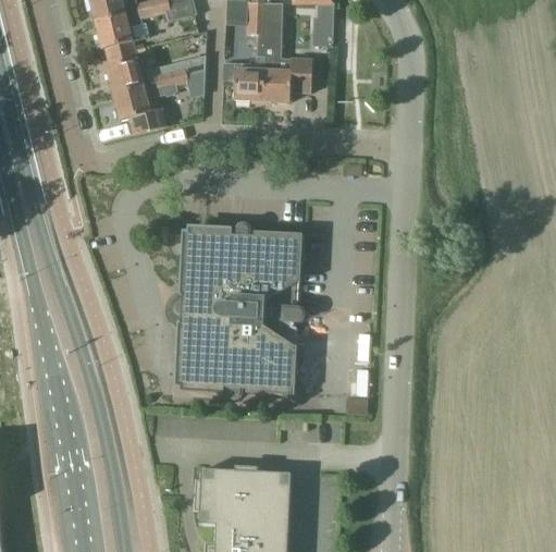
[(90,0),(96,20),(126,12),(141,8),(139,0),(123,0),(90,0)]
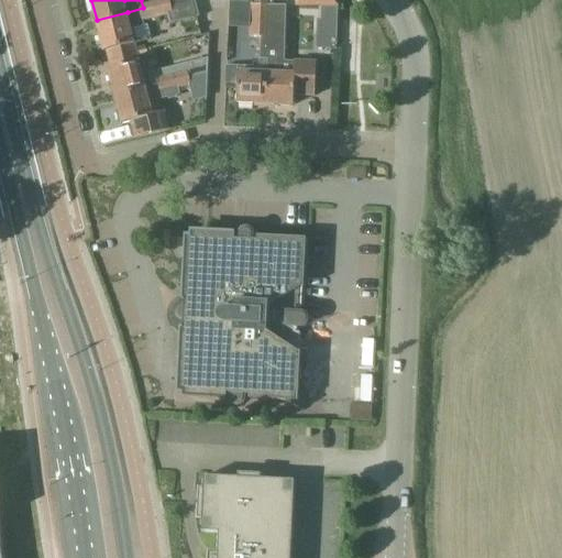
[(128,12),(97,20),(105,47),(108,46),(110,55),(136,48),(134,40),(131,28),(146,23),(144,17),(157,13),(161,12),(158,3),(152,6),(151,0),(141,0),(143,8),(128,12)]
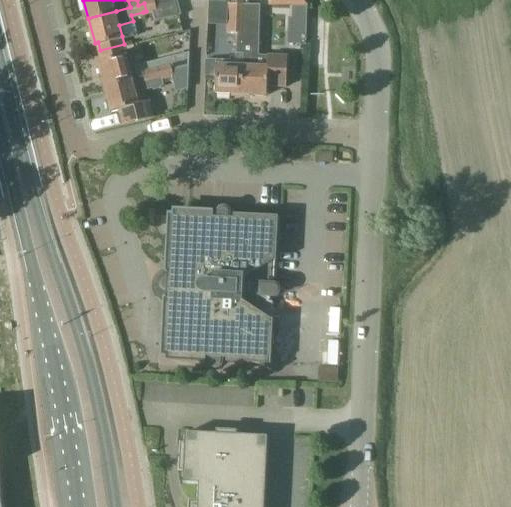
[(137,0),(138,5),(144,3),(146,11),(154,9),(156,18),(182,11),(179,0),(164,0),(156,2),(155,1),(155,0),(137,0)]
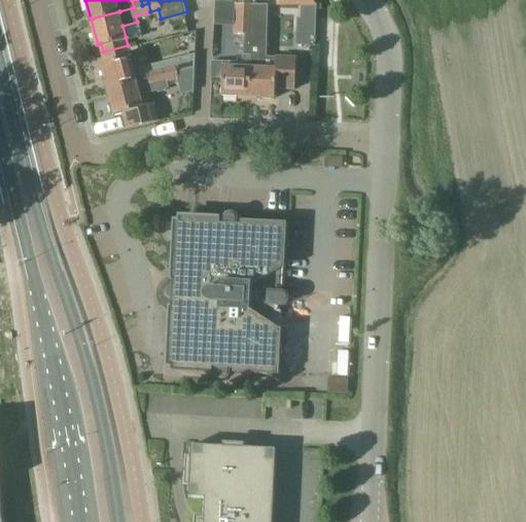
[(236,0),(235,31),(244,31),(243,38),(250,39),(251,35),(258,35),(258,22),(251,22),(252,1),(236,0)]
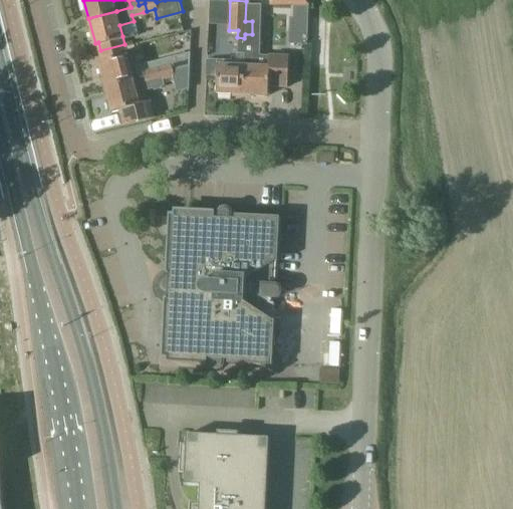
[(237,50),(244,50),(243,62),(242,91),(268,92),(268,82),(287,83),(288,52),(268,51),(262,51),(264,2),(246,1),(245,21),(252,21),(252,34),(245,34),(244,38),(237,37),(237,50)]
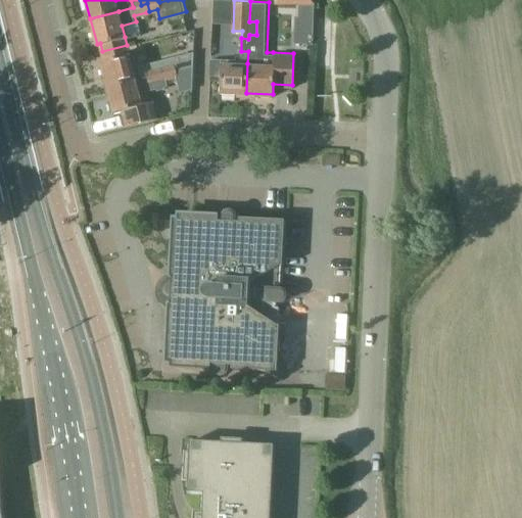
[(104,59),(100,60),(107,86),(138,78),(147,76),(146,68),(156,65),(158,73),(163,71),(165,79),(178,76),(177,69),(193,65),(193,51),(173,56),(136,65),(132,52),(129,53),(127,45),(102,51),(104,59)]
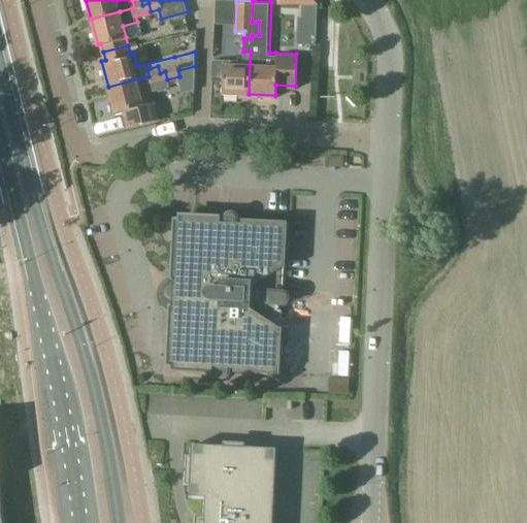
[(223,63),(222,92),(249,94),(250,64),(251,52),(243,52),(239,52),(237,52),(237,58),(224,57),(223,63)]
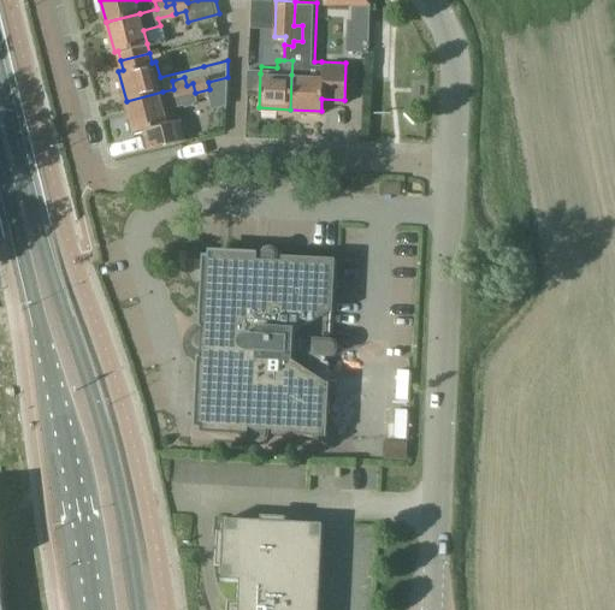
[(163,92),(126,101),(134,131),(145,128),(149,147),(185,137),(179,118),(171,120),(166,105),(196,96),(195,93),(193,83),(187,86),(184,77),(172,81),(173,89),(163,92)]
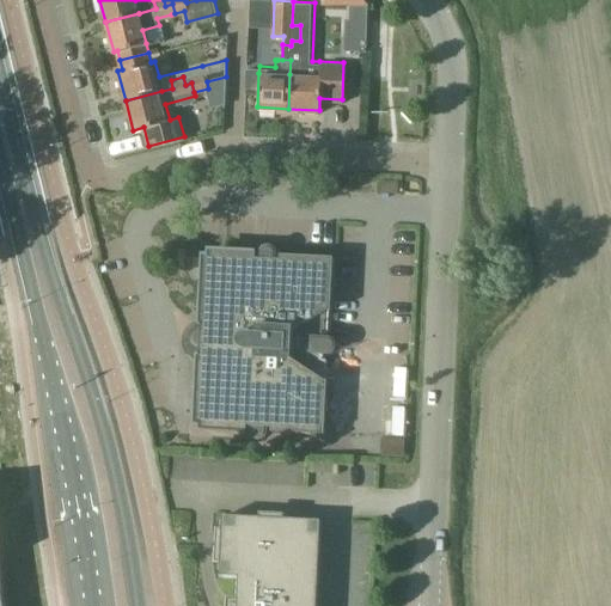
[(213,121),(214,103),(199,102),(197,121),(213,121)]
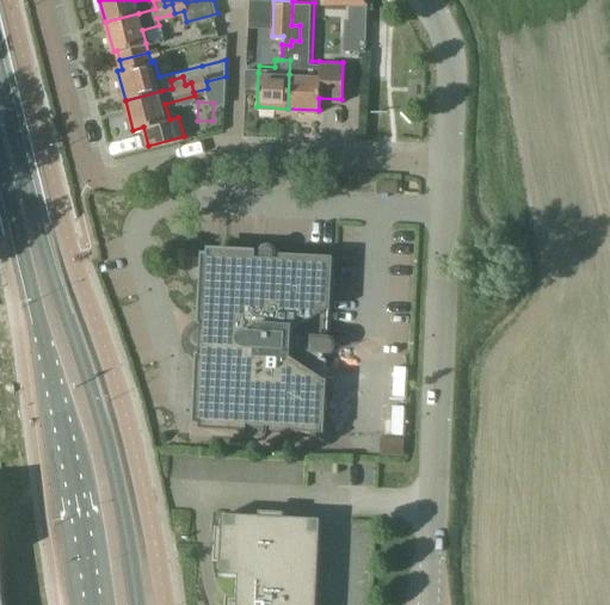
[(204,254),(199,329),(197,329),(196,331),(193,333),(192,335),(192,338),(193,340),(196,343),(199,344),(196,419),(201,419),(201,425),(251,427),(251,430),(253,432),(254,434),(258,436),(262,434),(264,433),(265,431),(266,428),(324,431),(326,378),(325,378),(326,351),(330,350),(332,349),(333,346),(334,344),(333,340),(332,338),(330,337),(327,335),(328,308),(330,308),(333,255),(275,252),(275,249),(272,247),(271,246),(267,245),(265,245),(263,246),(260,248),(260,252),(210,248),(209,254),(204,254)]
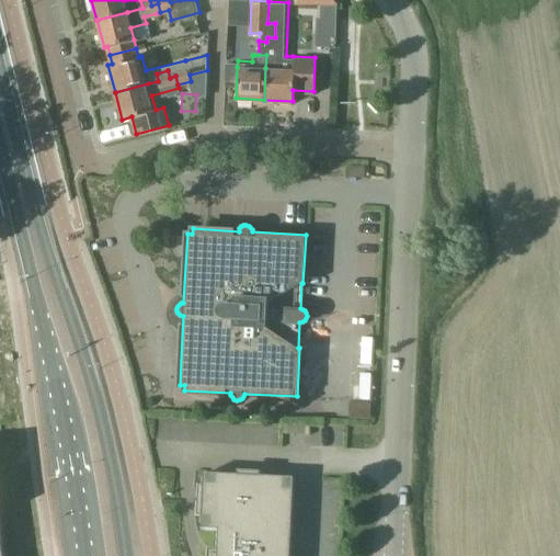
[(242,473),(204,471),(201,525),(218,526),(217,551),(208,551),(207,555),(289,555),(294,475),(255,474),(255,469),(242,468),(242,473)]
